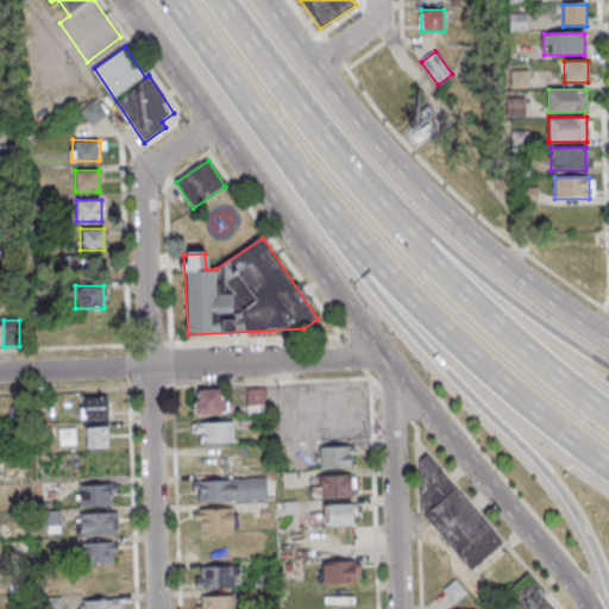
[(193,389),(193,415),(227,415),(227,389),(193,389)]
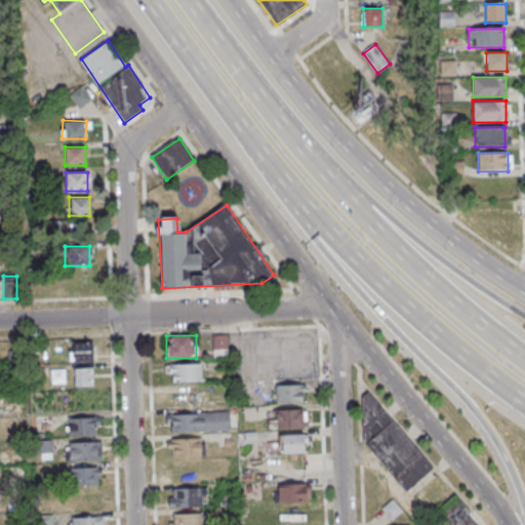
[(213,336),(213,358),(227,358),(227,336),(213,336)]
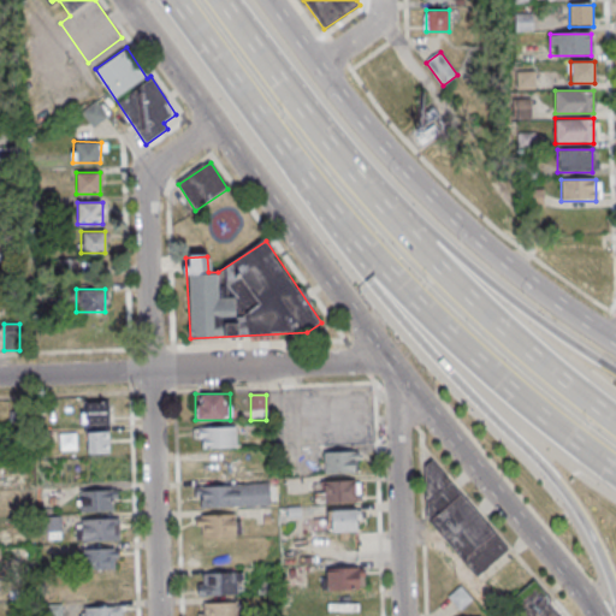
[(108,425),(108,401),(82,401),(82,425),(108,425)]
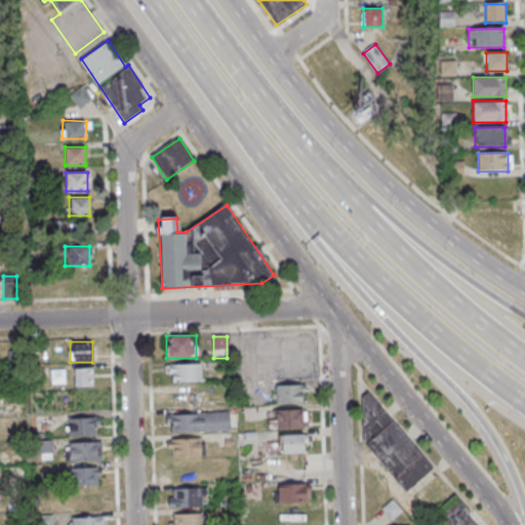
[(10,371),(22,371),(19,351),(8,352),(10,371)]
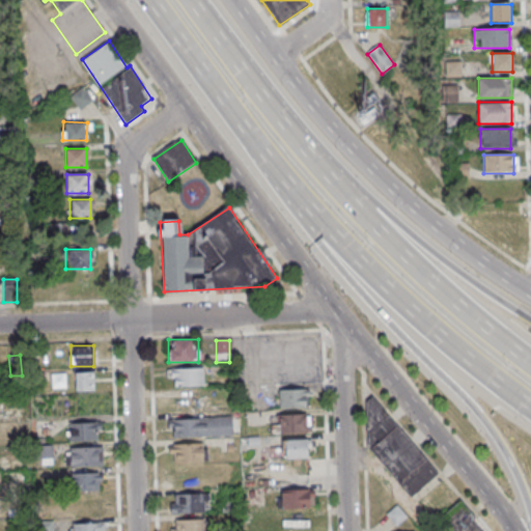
[(203,386),(203,368),(169,368),(169,386),(203,386)]
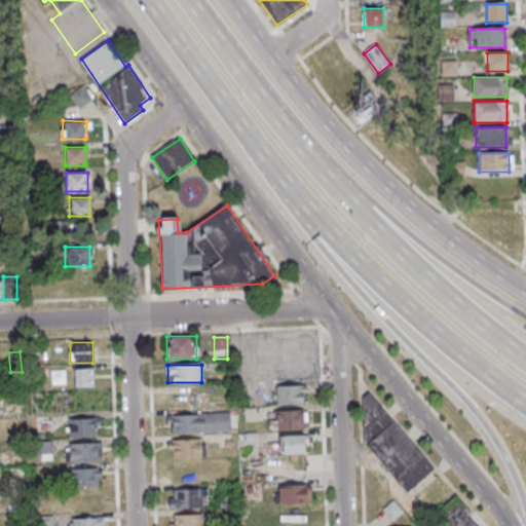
[(95,388),(95,368),(74,368),(74,388),(95,388)]
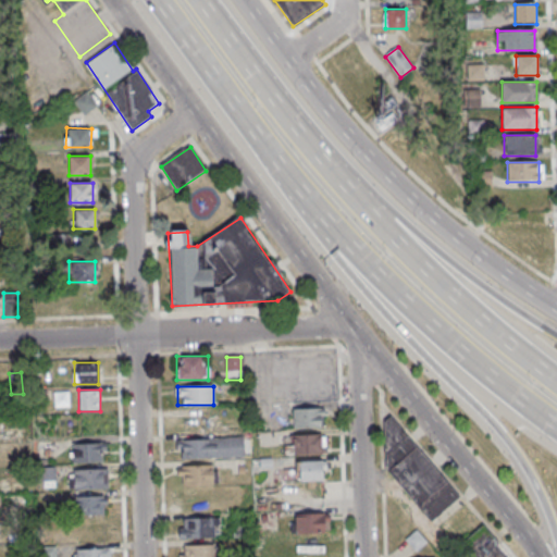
[(324,426),(324,408),(292,408),(292,426),(324,426)]
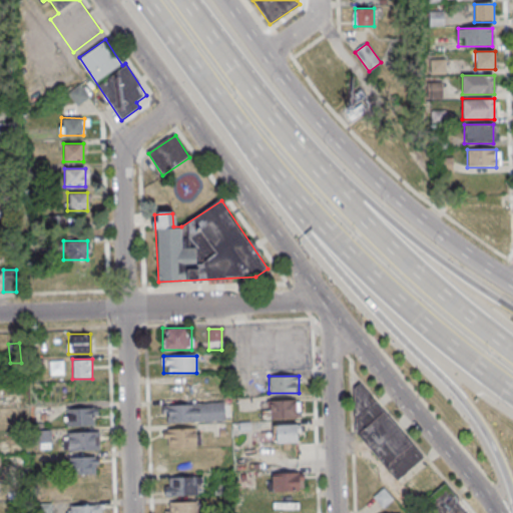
[(357,430),(398,479),(425,456),(362,382),(356,386),(357,430)]
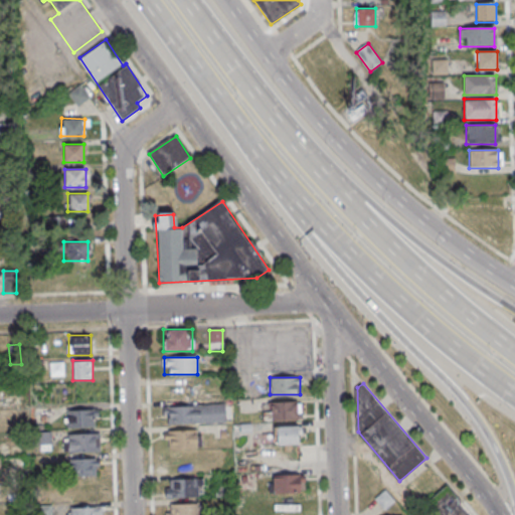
[(301,419),(301,401),(266,401),(266,419),(301,419)]
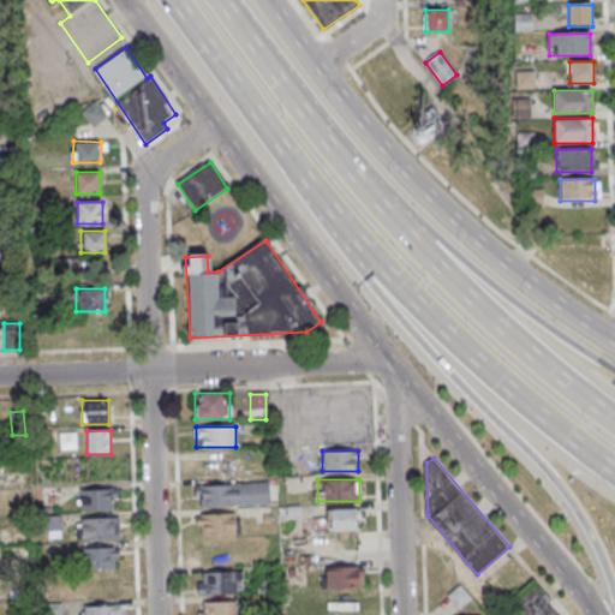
[(269,506),(269,483),(196,483),(196,506),(269,506)]
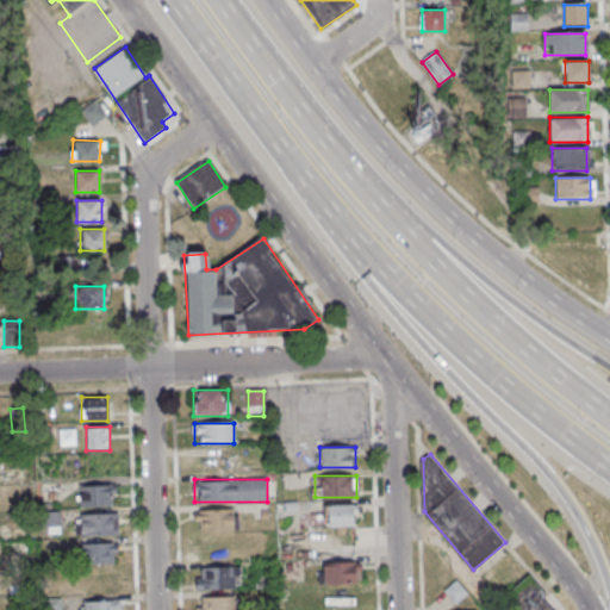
[(114,484),(78,484),(78,506),(114,506),(114,484)]
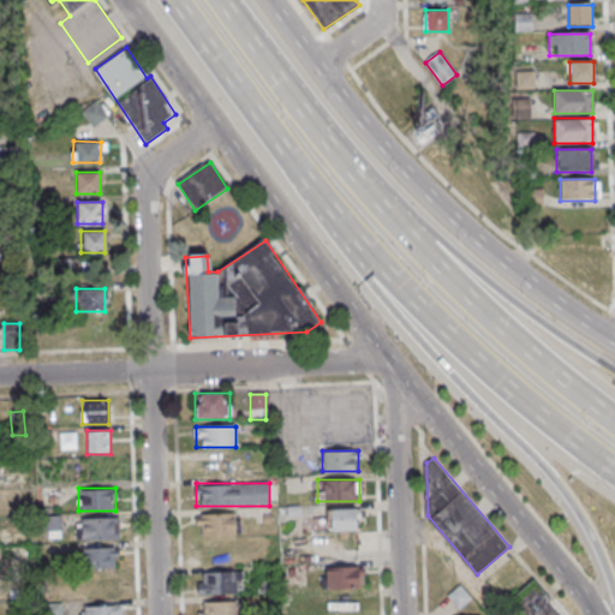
[(329,530),(356,530),(356,508),(329,508),(329,530)]
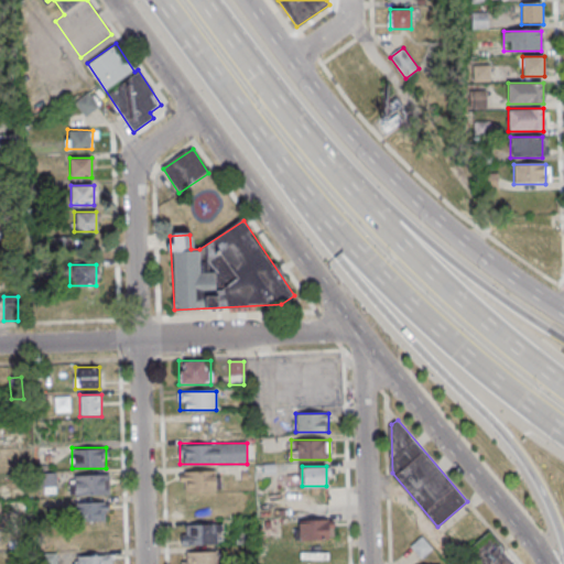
[(181,470),(181,490),(218,490),(218,470),(181,470)]
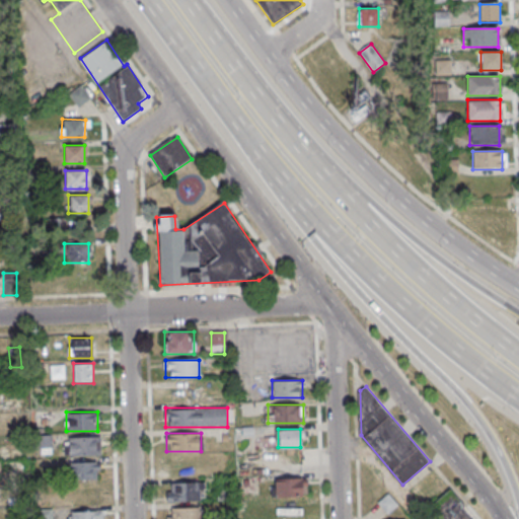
[(66,437),(66,455),(100,455),(100,437),(66,437)]
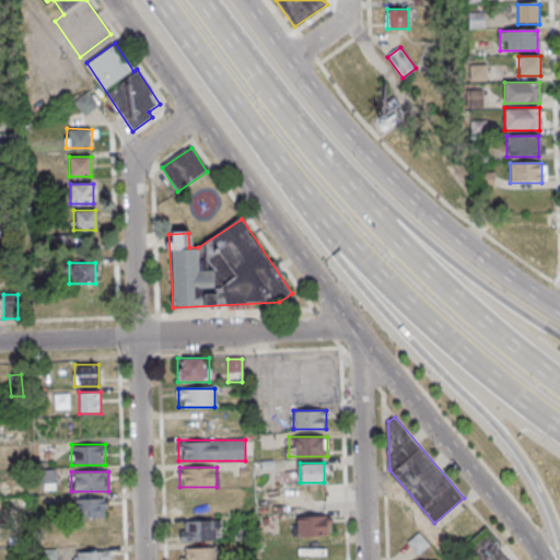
[(77,499),(77,517),(107,517),(107,499),(77,499)]
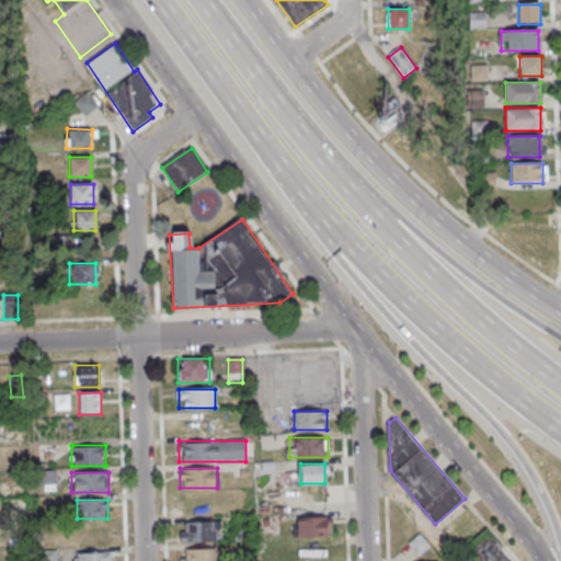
[(292,517),(292,537),(330,537),(330,517),(292,517)]
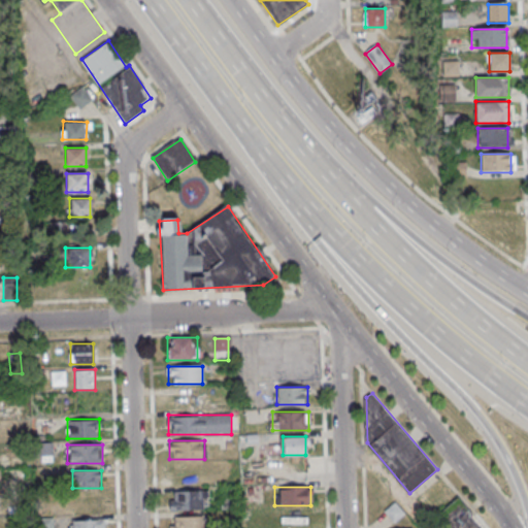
[(208,491),(169,491),(169,509),(208,509),(208,491)]
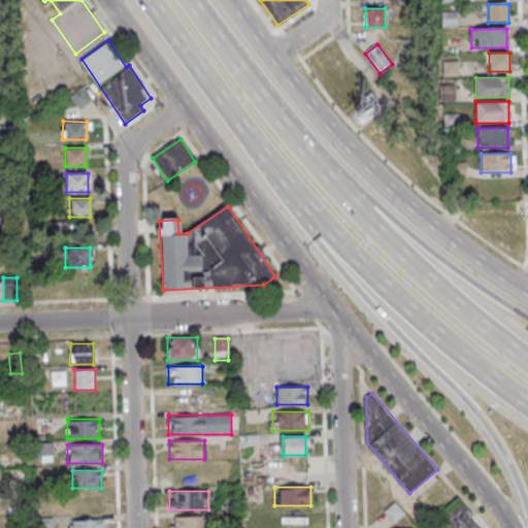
[(440,514),(453,527),(484,527),(486,527),(460,497),(440,514)]
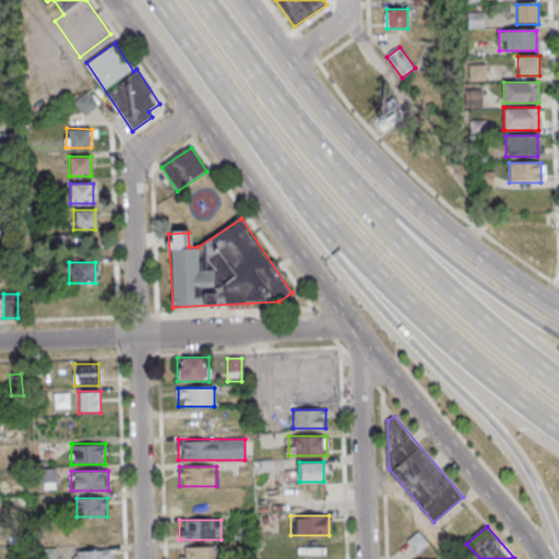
[(215,558),(215,548),(179,548),(179,558),(215,558)]
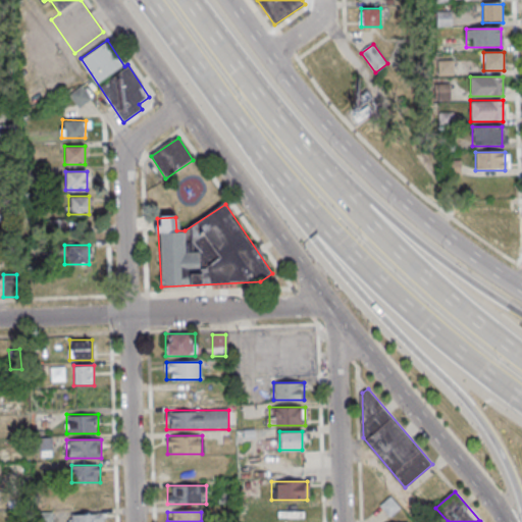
[(104,521),(104,513),(66,513),(65,521),(104,521)]
